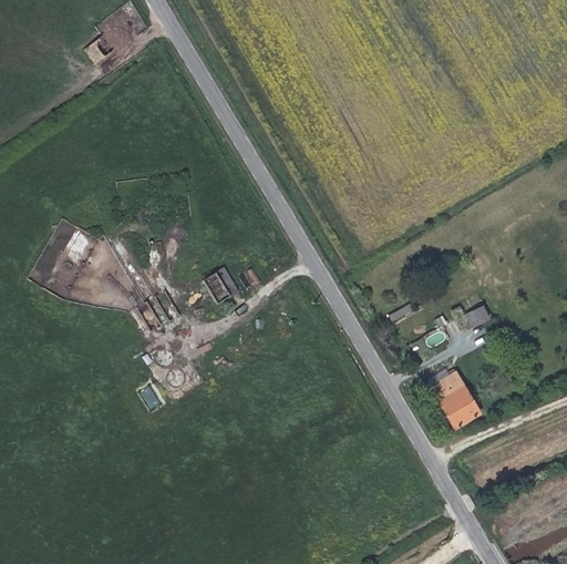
[(92,69),(106,58),(95,42),(81,53),(92,69)]
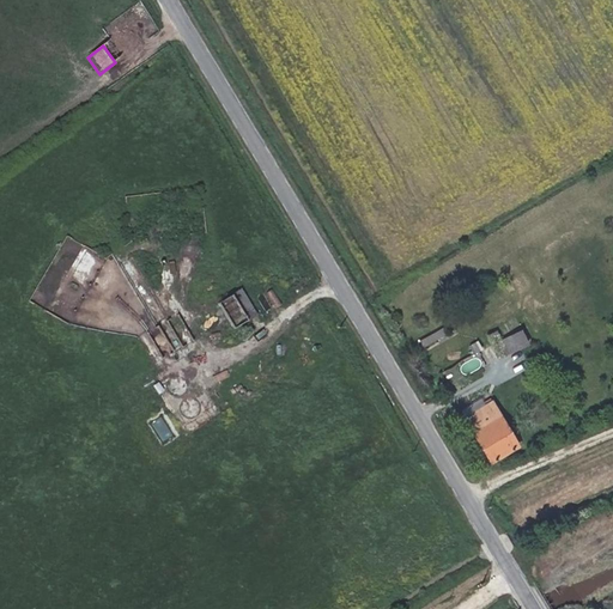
[(29,298),(68,322),(107,259),(67,235),(29,298)]
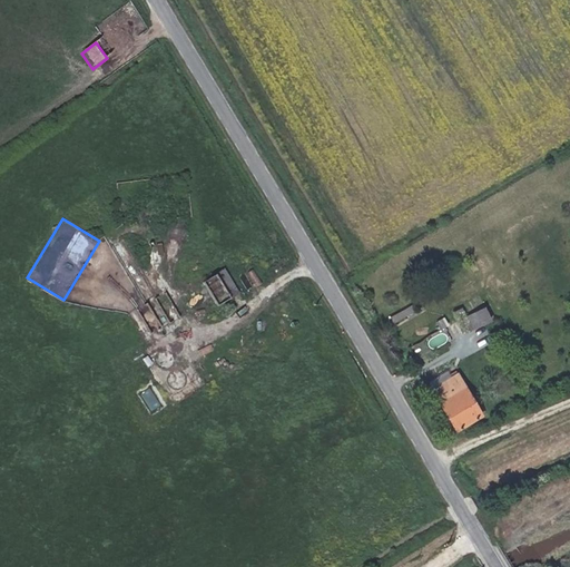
[(99,252),(92,257),(101,271),(108,266),(99,252)]
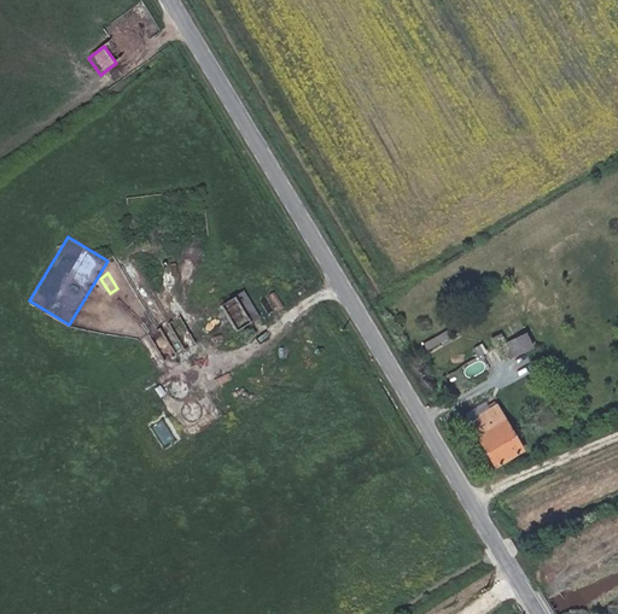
[(233,329),(257,316),(243,291),(220,304),(233,329)]
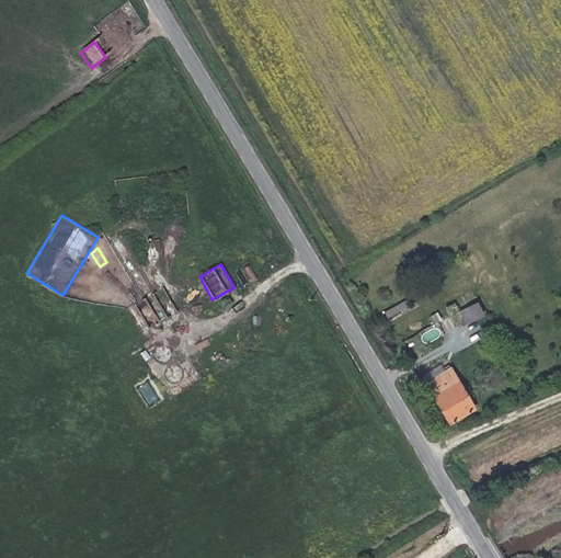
[(248,270),(243,273),(250,285),(255,282),(248,270)]
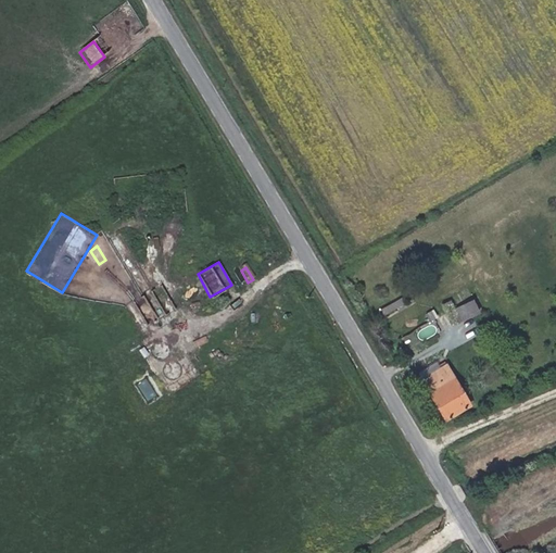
[(472,301),(451,311),(457,326),(479,317),(472,301)]
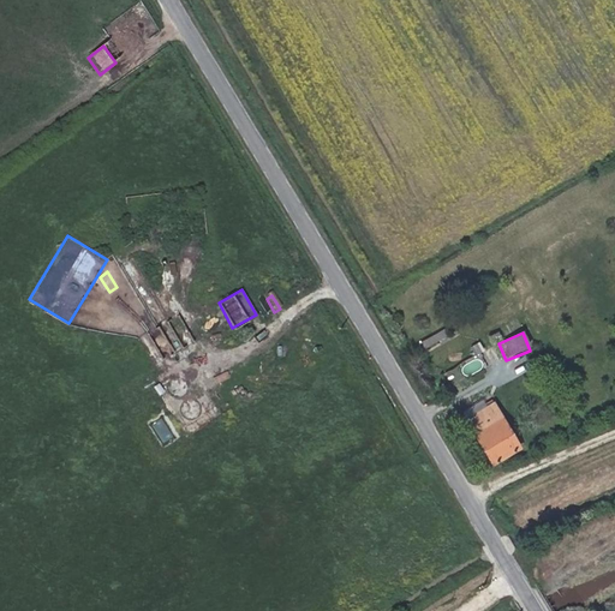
[(461,366),(464,378),(483,375),(481,363),(461,366)]
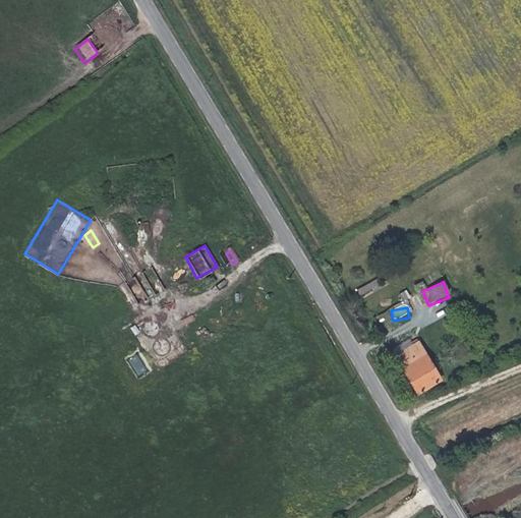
[(387,315),(378,321),(382,329),(391,324),(387,315)]
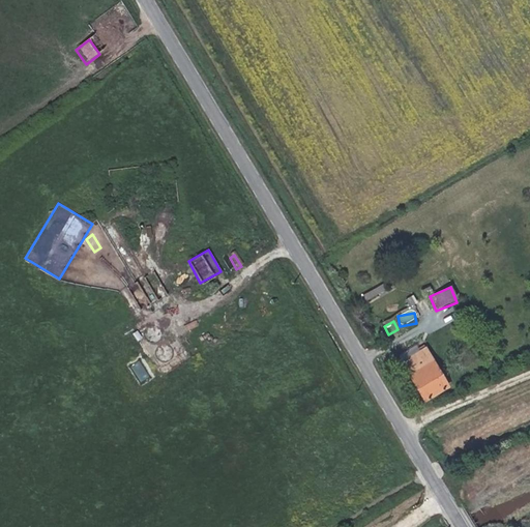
[(150,342),(153,343),(155,343),(164,338),(165,335),(165,332),(164,329),(163,327),(160,325),(158,323),(155,323),(152,323),(149,325),(147,327),(146,329),(145,332),(145,335),(146,338),(148,340),(150,342)]
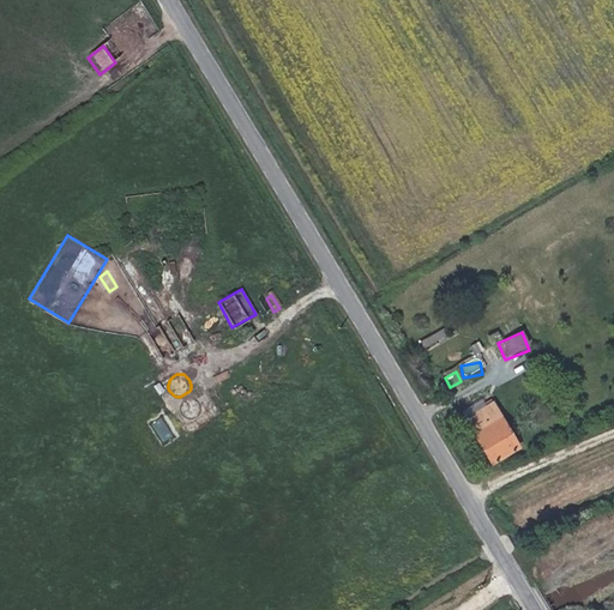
[(188,416),(192,417),(194,417),(204,412),(205,409),(205,405),(204,403),(203,399),(200,397),(197,396),(194,394),(191,396),(187,397),(185,399),(184,402),(182,405),(182,409),(184,412),(186,415),(188,416)]
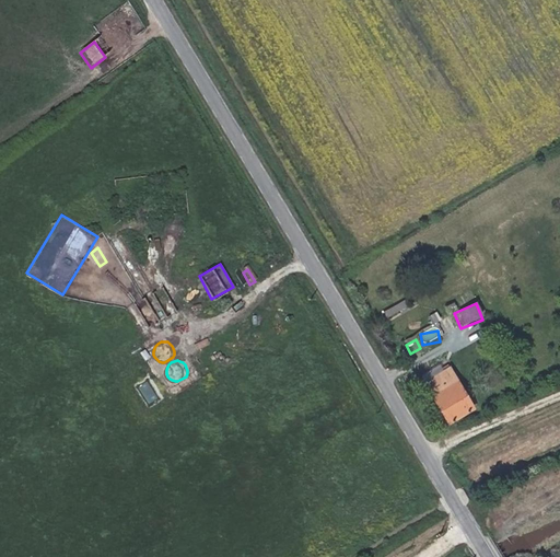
[(452,368),(426,383),(448,422),(476,408),(452,368)]
